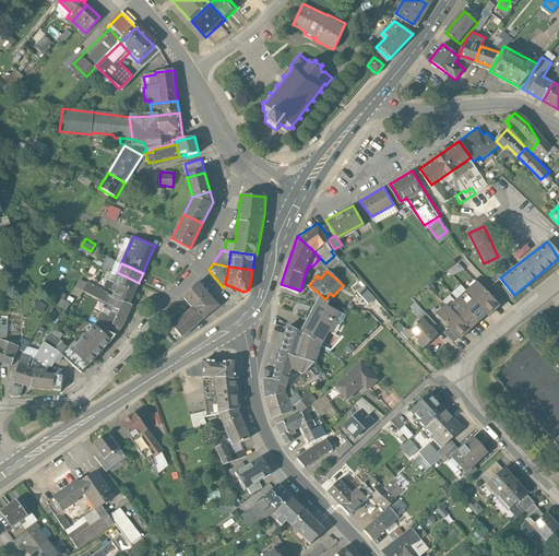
[(139,283),(117,272),(114,280),(118,282),(114,292),(130,299),(139,283)]
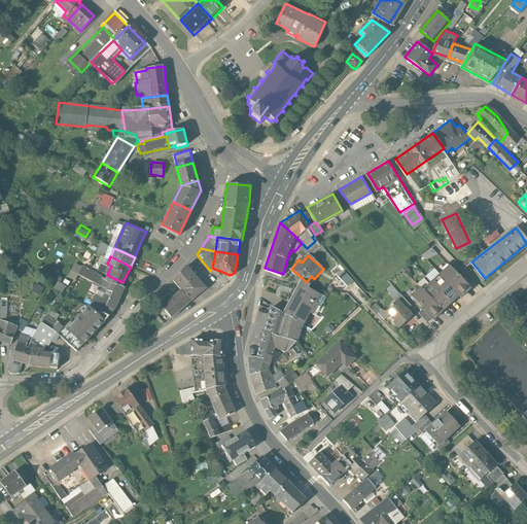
[(103,285),(107,275),(84,264),(80,274),(100,284),(103,285)]
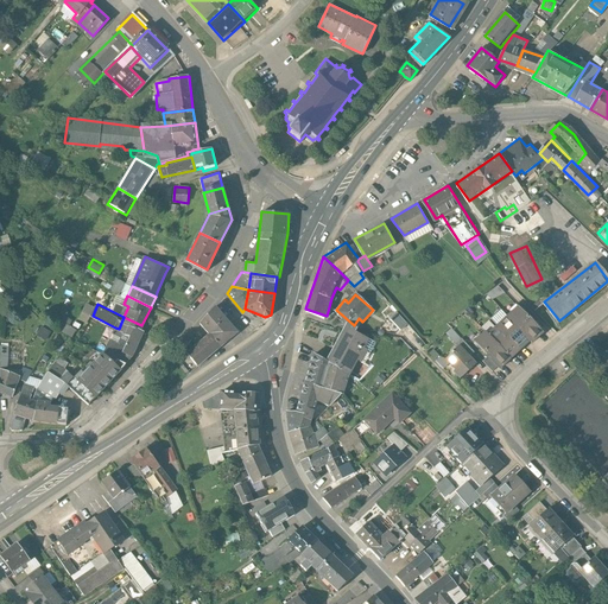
[(517,306),(506,317),(529,339),(539,330),(517,306)]
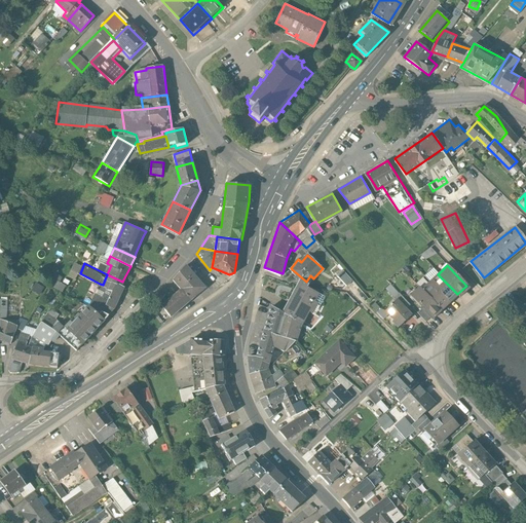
[(203,286),(185,266),(172,279),(180,288),(189,299),(203,286)]
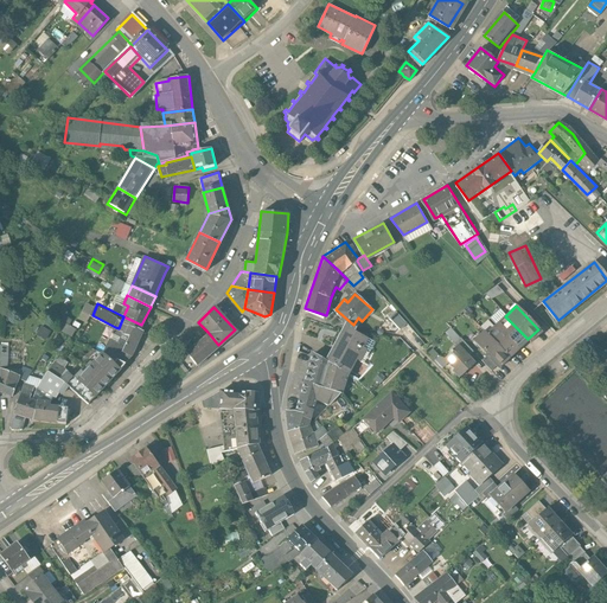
[(396,308),(389,314),(398,326),(406,320),(396,308)]
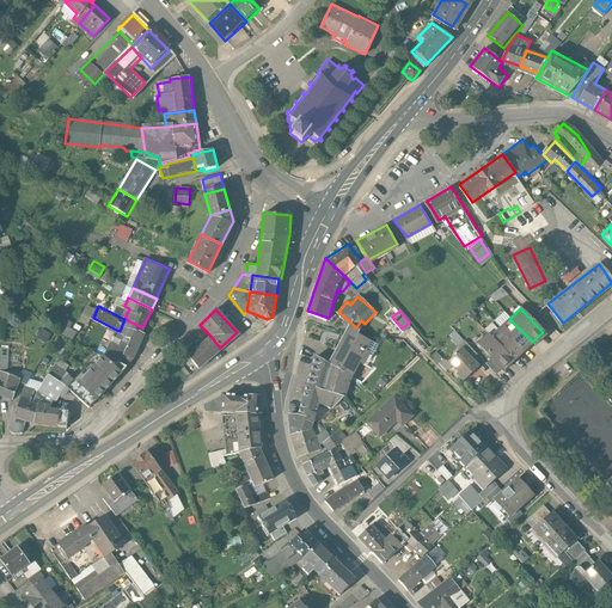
[(75,326),(69,324),(72,317),(61,313),(57,329),(74,333),(75,326)]
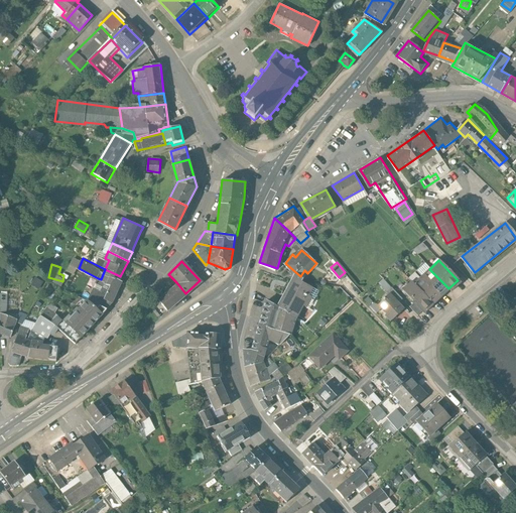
[(123,278),(120,276),(105,269),(101,279),(108,282),(101,295),(112,300),(123,278)]
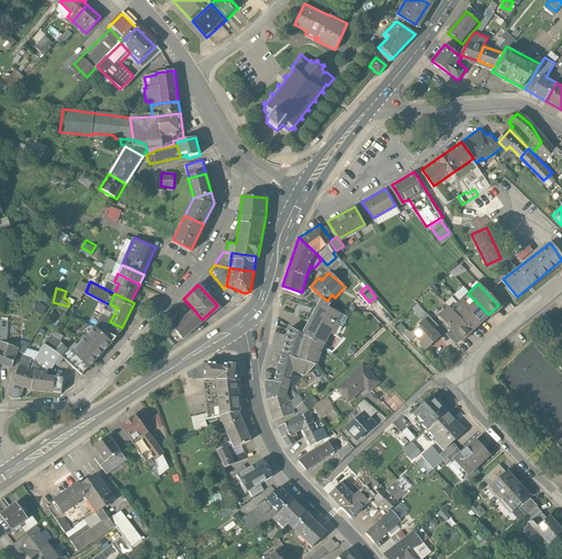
[(468,293),(459,302),(480,323),(489,314),(468,293)]
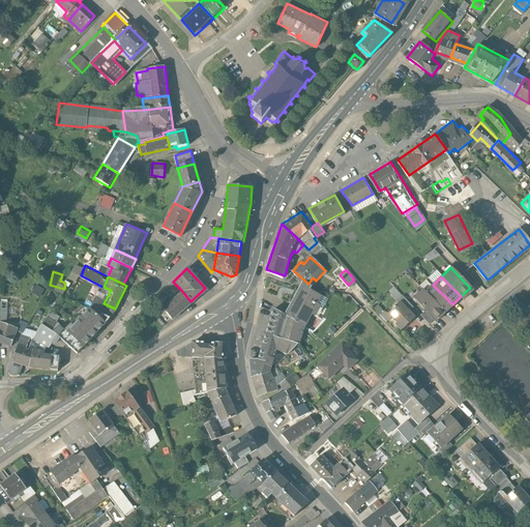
[(301,282),(285,314),(304,324),(312,312),(316,314),(321,304),(317,302),(323,293),(301,282)]
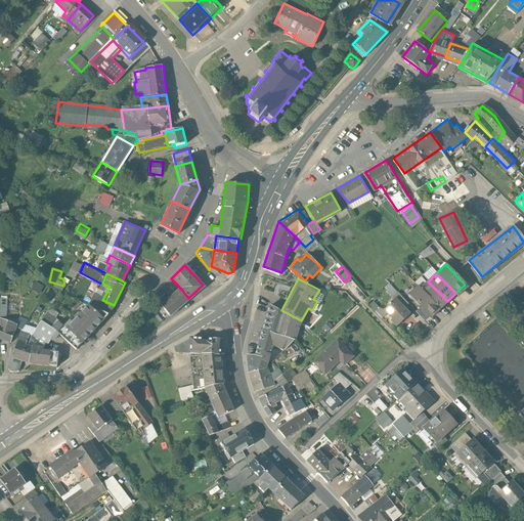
[(428,281),(419,290),(438,310),(447,301),(428,281)]
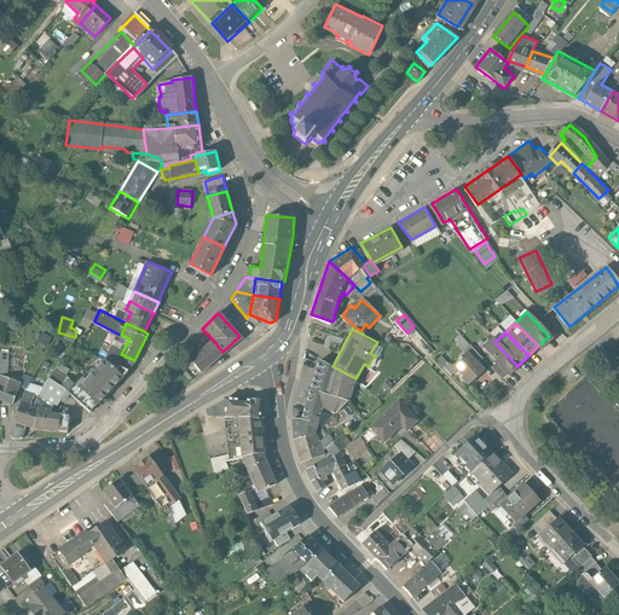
[(121,335),(117,334),(106,357),(129,367),(134,360),(121,354),(129,338),(121,335)]
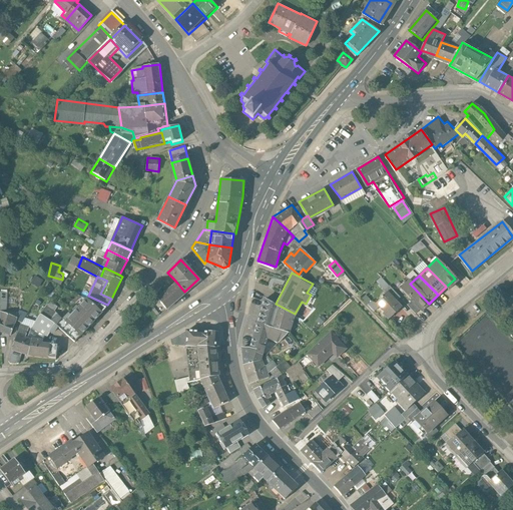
[(184,292),(175,281),(158,296),(167,307),(184,292)]
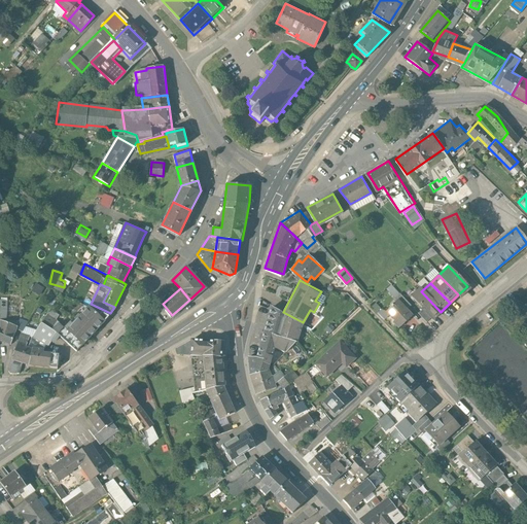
[(420,290),(411,300),(421,310),(430,319),(434,315),(435,317),(441,312),(421,291),(420,290)]
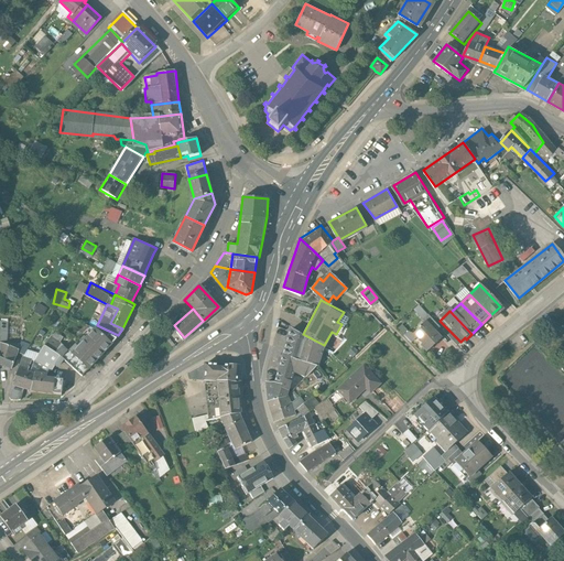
[(426,322),(434,330),(440,325),(430,314),(424,319),(426,322)]
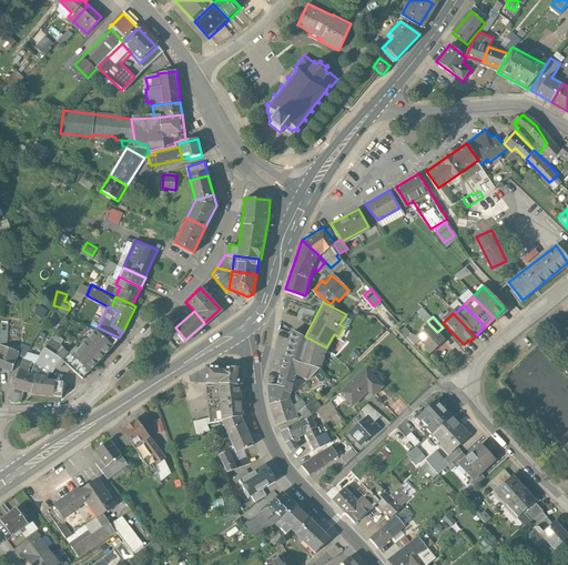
[(437,332),(429,324),(417,334),(426,344),(424,345),(429,352),(444,340),(437,332)]
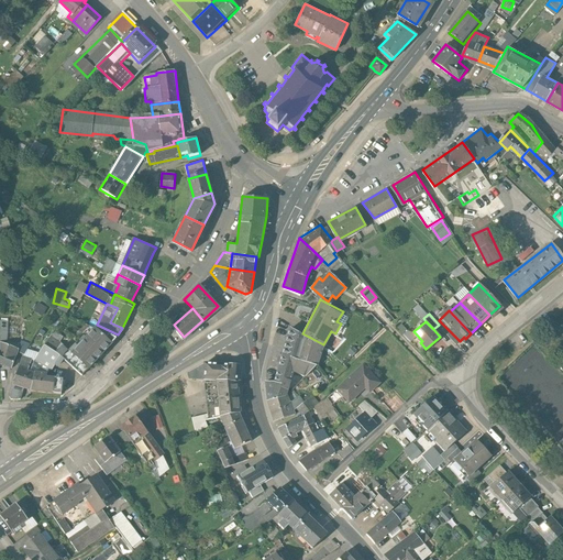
[(302,333),(289,326),(275,377),(264,377),(267,398),(288,392),(295,372),(304,375),(317,361),(323,344),(302,333)]
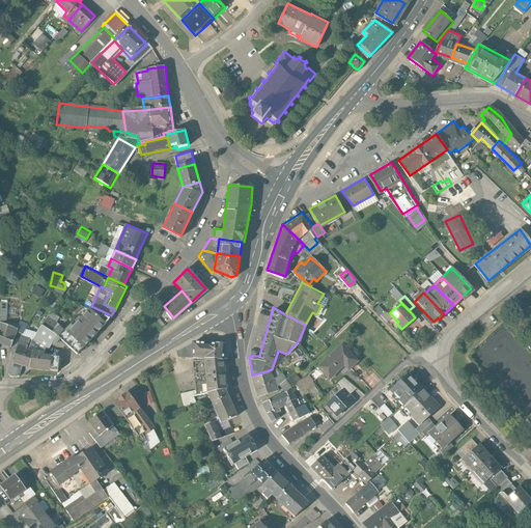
[(82,344),(104,322),(89,309),(67,332),(82,344)]
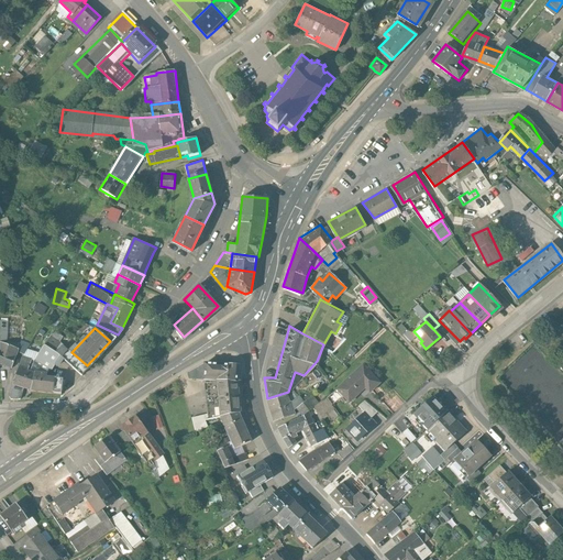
[(56,330),(46,342),(56,350),(62,342),(66,338),(56,330)]
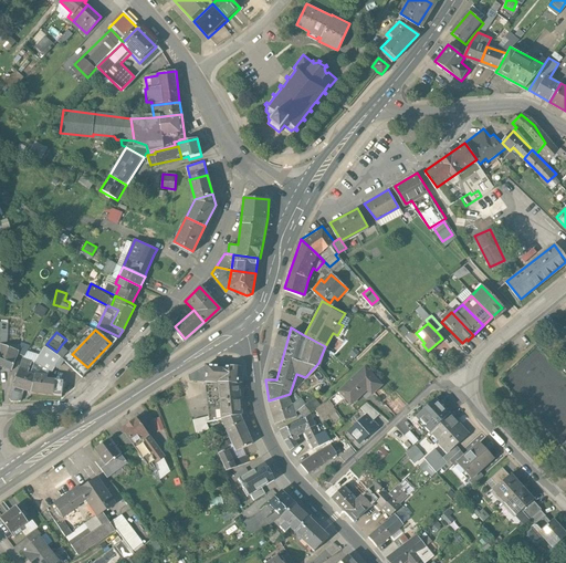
[(462,343),(452,333),(449,336),(459,346),(462,343)]
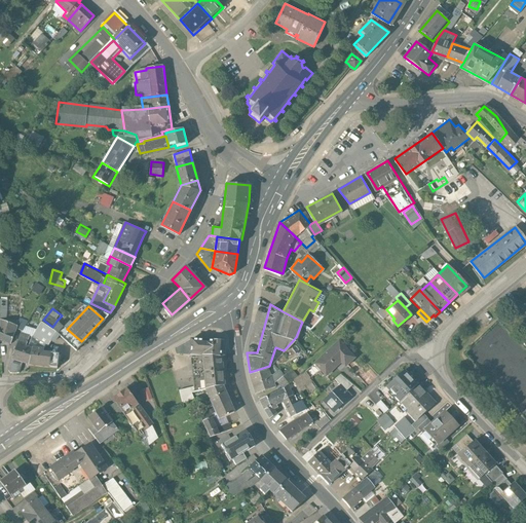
[(23,330),(29,319),(21,315),(17,324),(16,327),(23,330)]
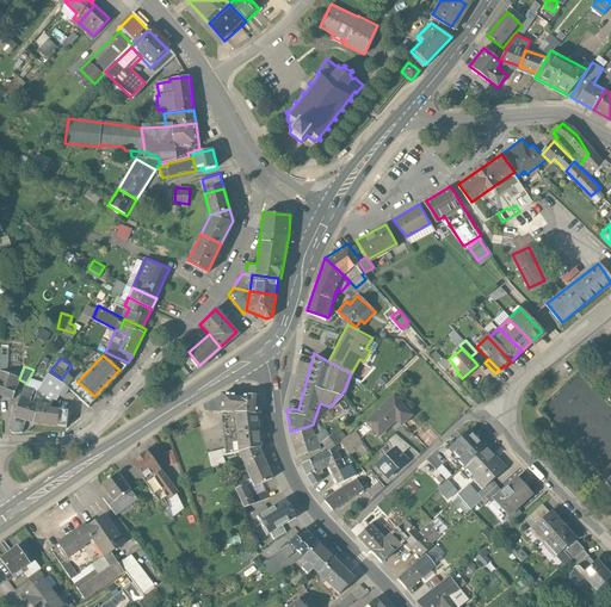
[(1,377),(0,381),(0,391),(13,397),(19,379),(20,376),(10,372),(1,370),(1,377)]
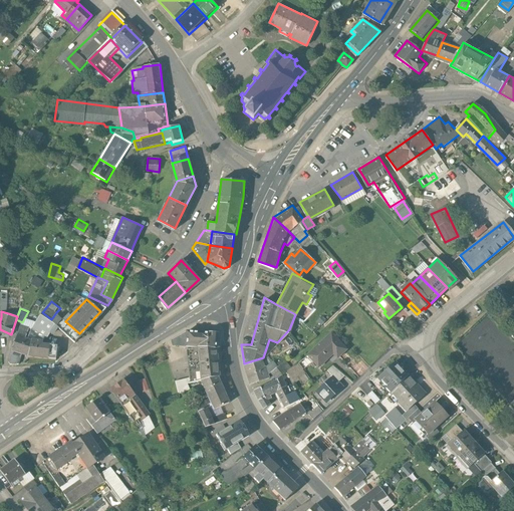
[(22,322),(20,325),(29,328),(26,336),(28,337),(32,326),(38,317),(28,311),(22,322)]
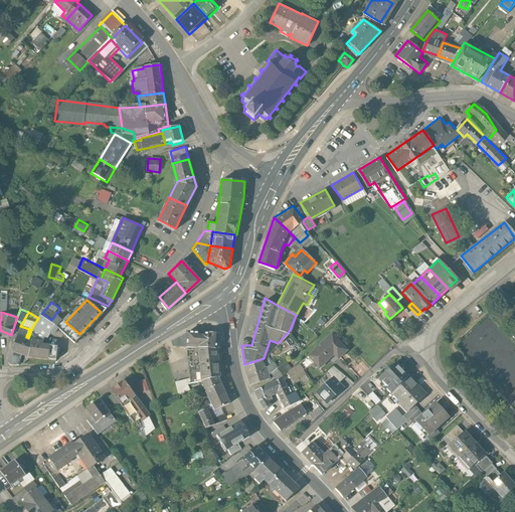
[(32,327),(28,338),(31,339),(32,338),(42,339),(47,330),(49,331),(54,323),(51,320),(42,313),(38,318),(32,327)]
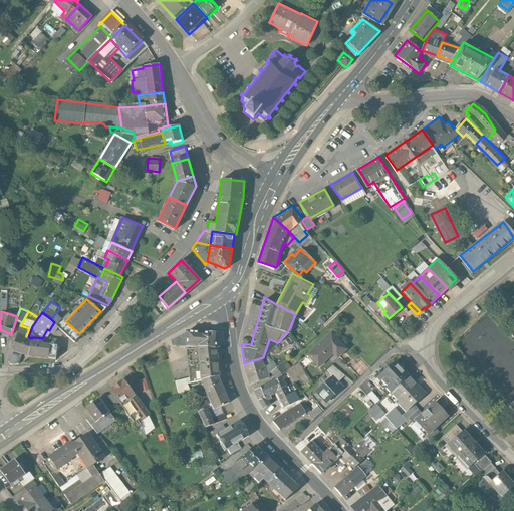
[(56,312),(51,319),(54,322),(74,339),(79,333),(65,321),(56,312)]
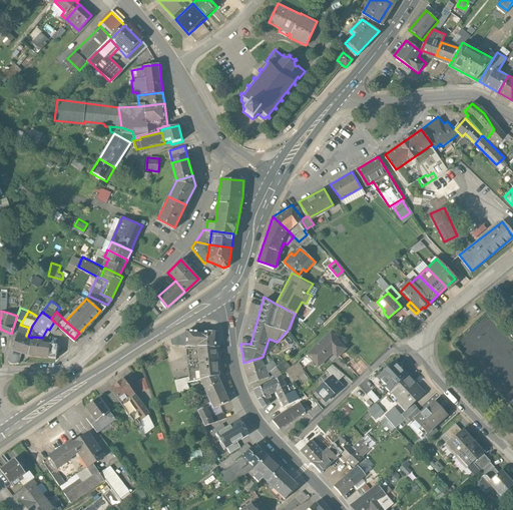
[(12,348),(29,353),(31,338),(28,337),(26,336),(29,328),(20,325),(12,348)]
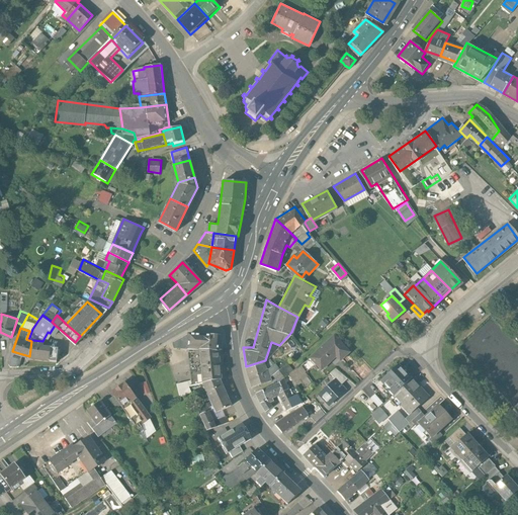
[(351,349),(334,330),(305,354),(320,371),(332,361),(330,359),(335,355),(339,360),(351,349)]
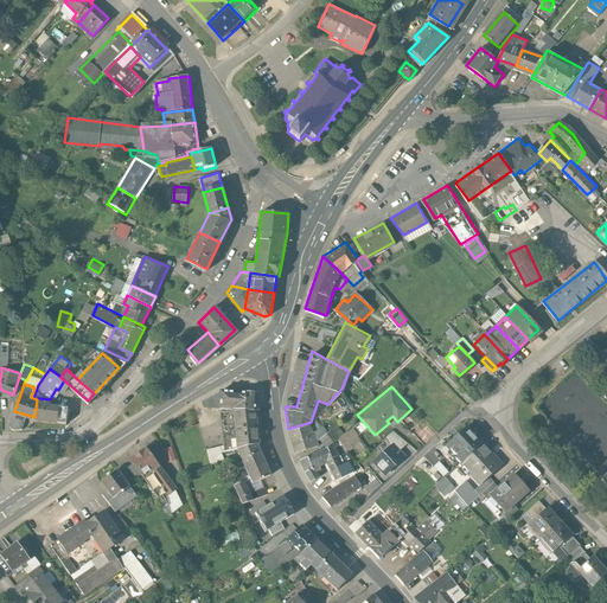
[(219,406),(221,389),(202,401),(204,406),(219,406)]
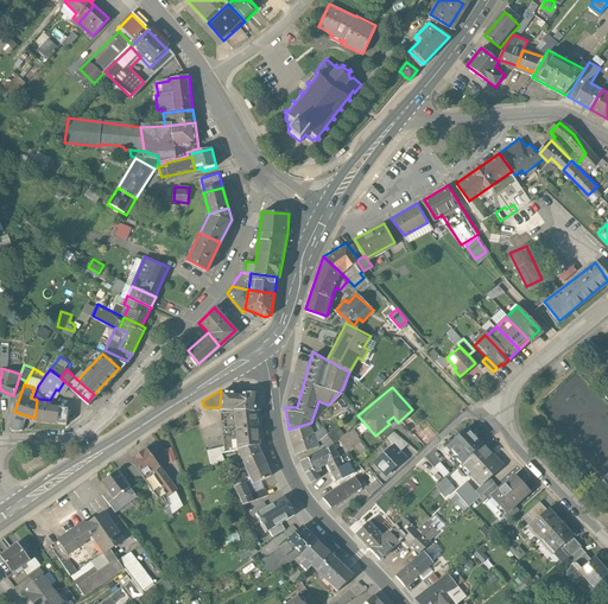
[(233,408),(258,409),(259,392),(221,389),(220,407),(233,408)]
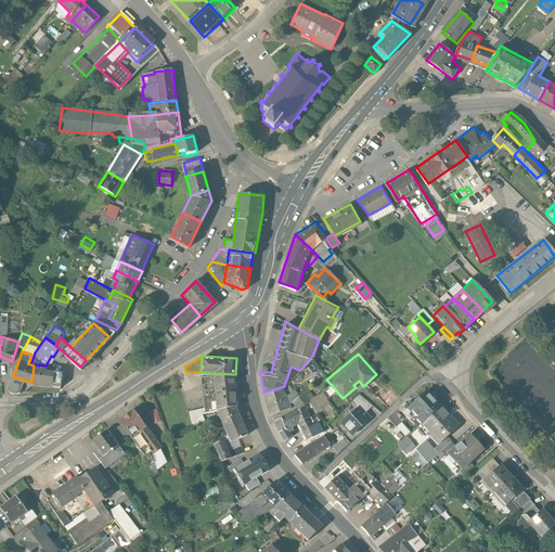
[(31,382),(52,384),(54,371),(46,370),(46,366),(35,364),(34,366),(31,382)]
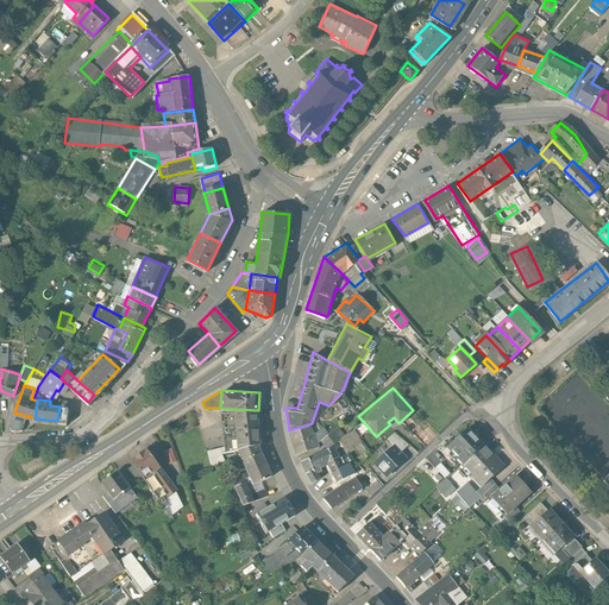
[(60,407),(57,421),(66,422),(67,407),(60,407)]
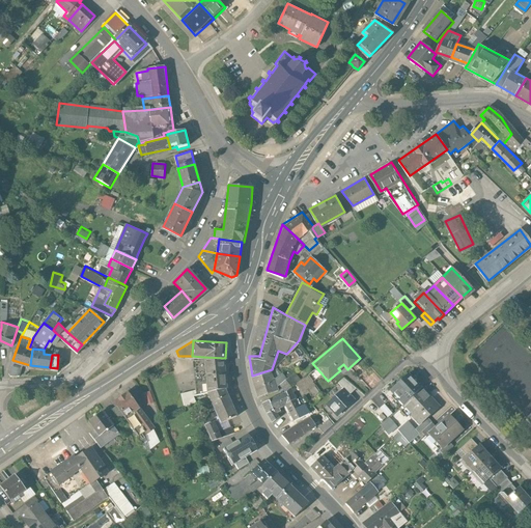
[(227,387),(225,358),(203,357),(204,359),(207,391),(225,387),(227,387)]
